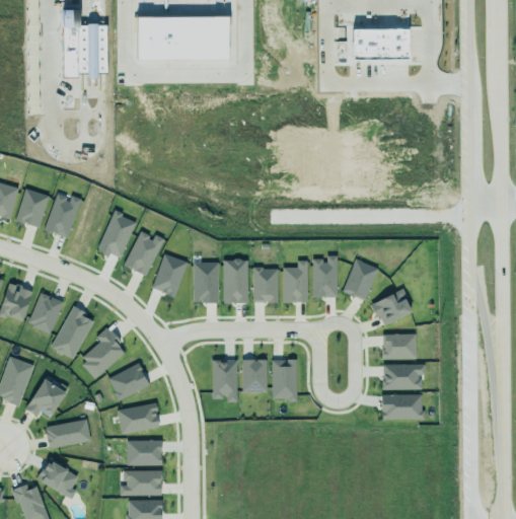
[(229,59),(229,16),(138,17),(138,60),(229,59)]
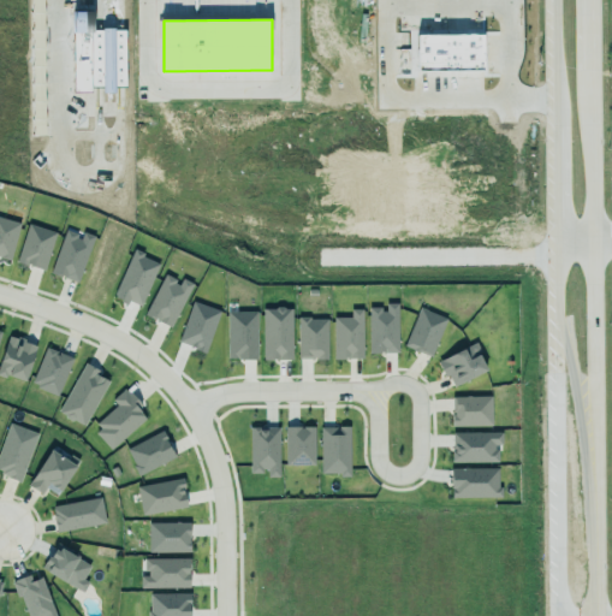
[(0,214),(23,221),(12,259),(0,255),(0,214)]
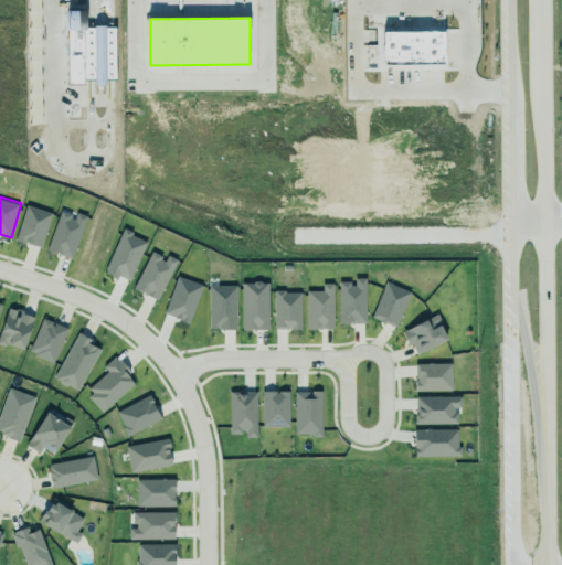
[(18,240),(43,248),(54,214),(29,205),(18,240)]
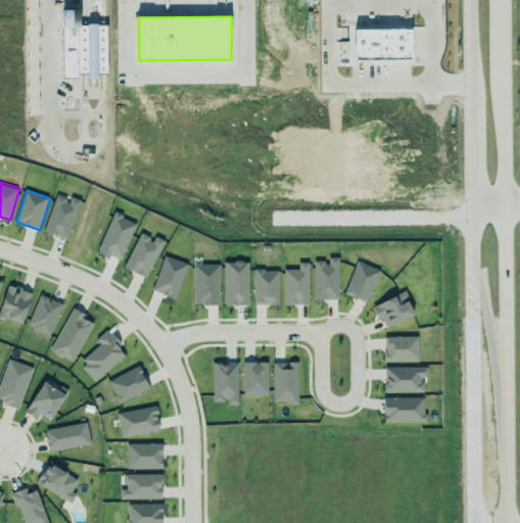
[(45,231),(68,240),(83,200),(73,196),(72,200),(58,195),(45,231)]
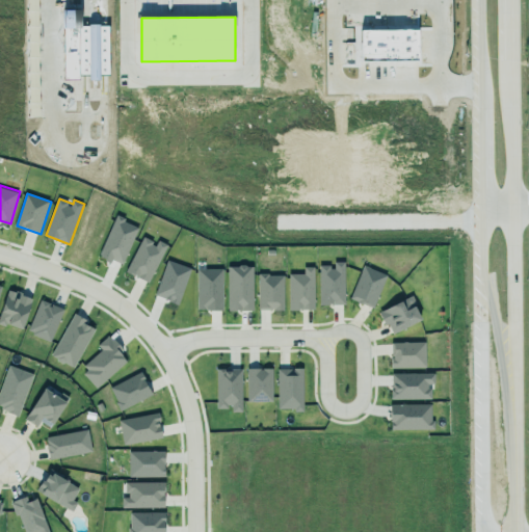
[(141,227),(117,216),(101,256),(124,265),(141,227)]
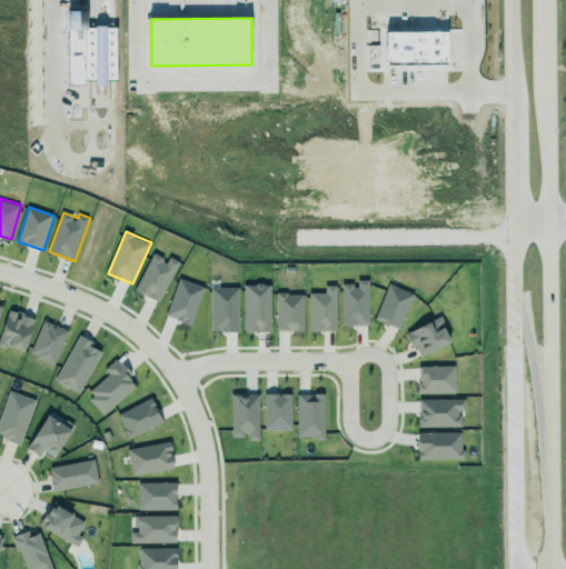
[(160,302),(181,262),(170,257),(169,260),(155,253),(136,290),(160,302)]
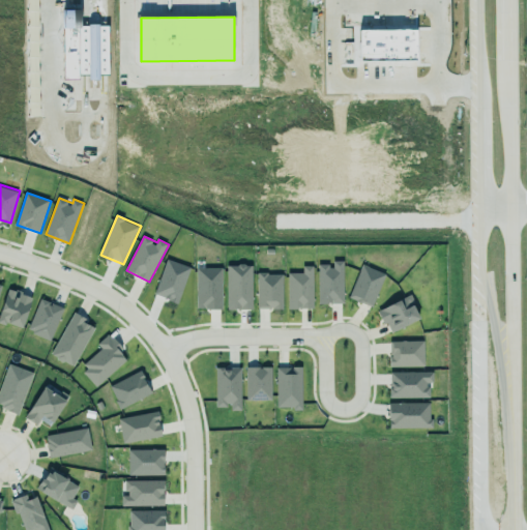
[(319,263),(330,262),(330,266),(333,266),(333,259),(344,259),(344,300),(319,300),(319,263)]
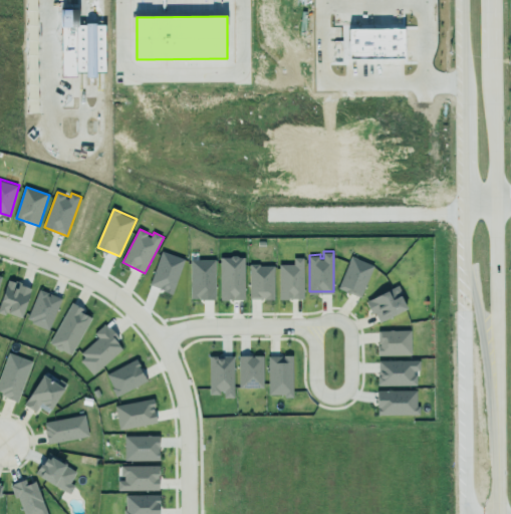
[(362,298),(375,266),(353,256),(339,288),(362,298)]
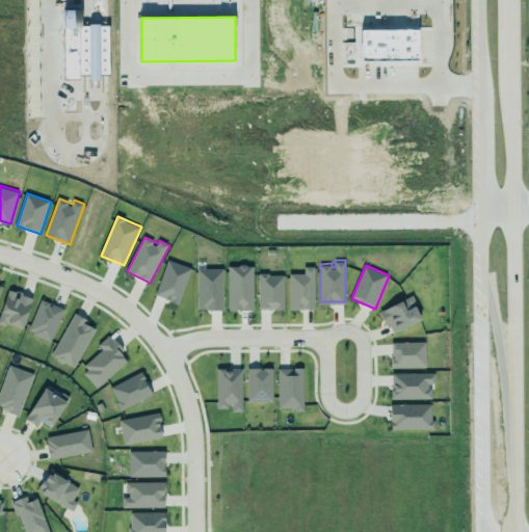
[(255,266),(230,266),(230,311),(255,311),(255,266)]
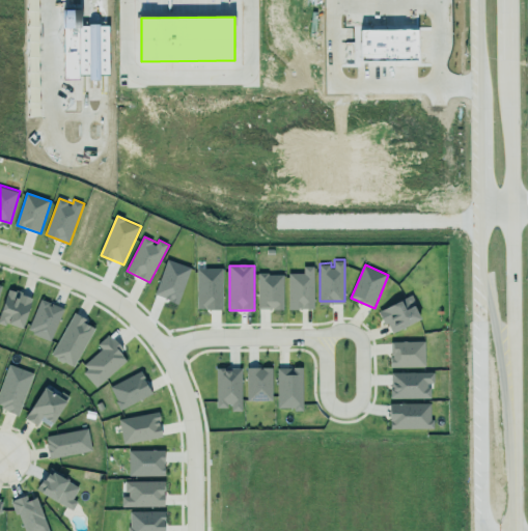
[(315,267),(305,267),(305,273),(289,274),(289,309),(315,309),(315,267)]
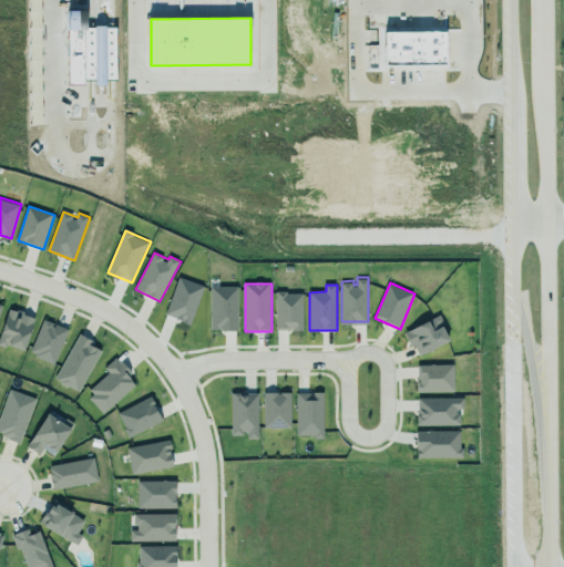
[(239,287),(212,286),(212,330),(239,331),(239,287)]
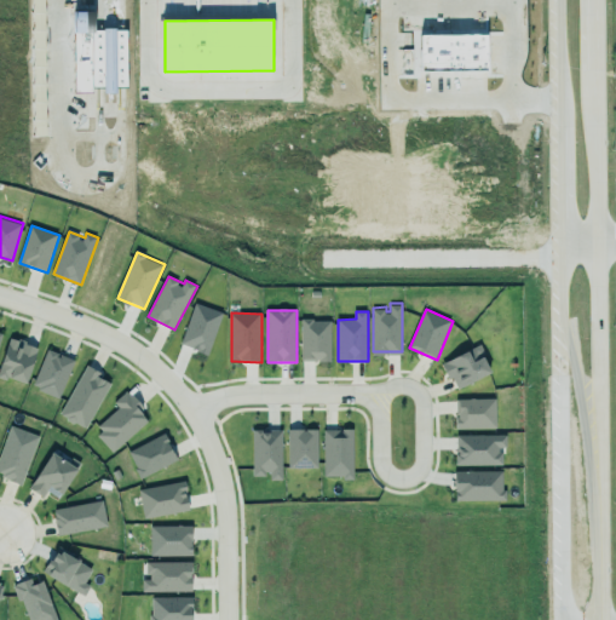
[(304,361),(333,361),(332,320),(303,320),(304,361)]
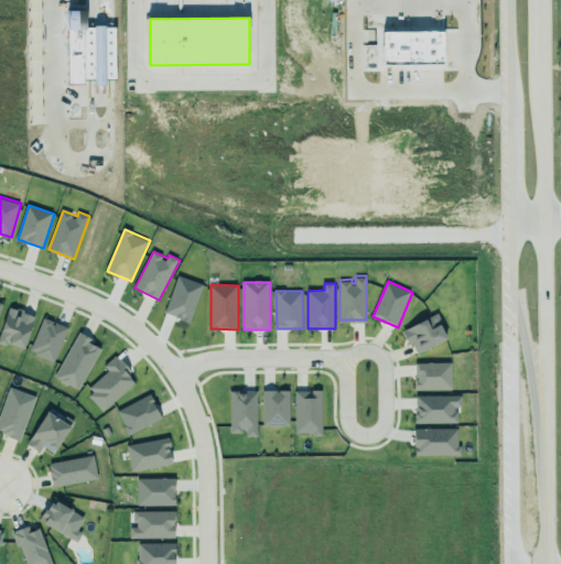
[(35,314),(8,308),(0,344),(28,349),(35,314)]
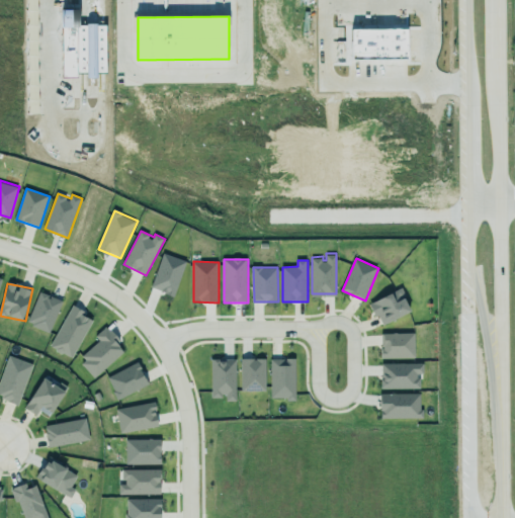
[(382,326),(413,312),(402,288),(371,304),(382,326)]
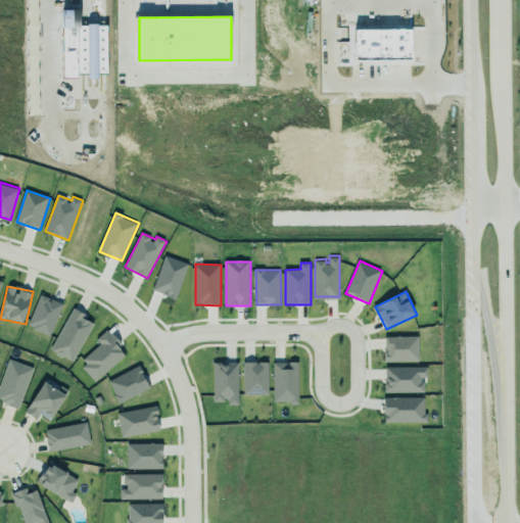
[(51,337),(64,304),(42,295),(29,328),(51,337)]
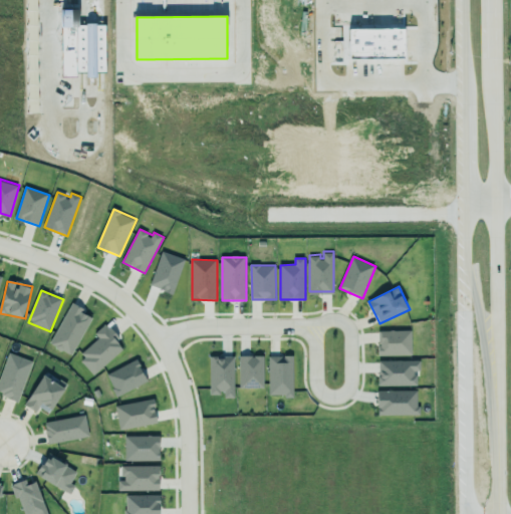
[(94,316),(72,304),(51,344),(73,355),(94,316)]
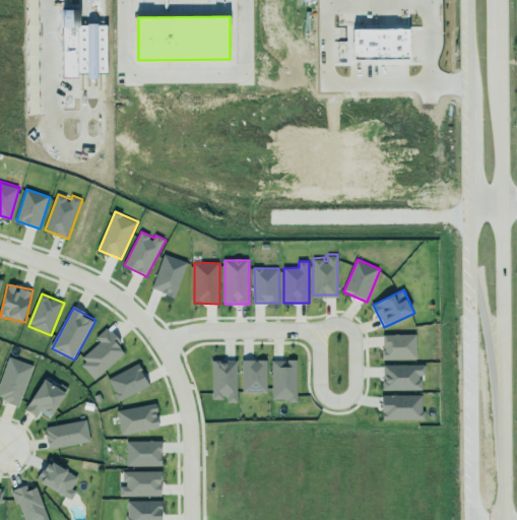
[(128,351),(108,328),(97,337),(101,342),(80,361),(97,379),(128,351)]
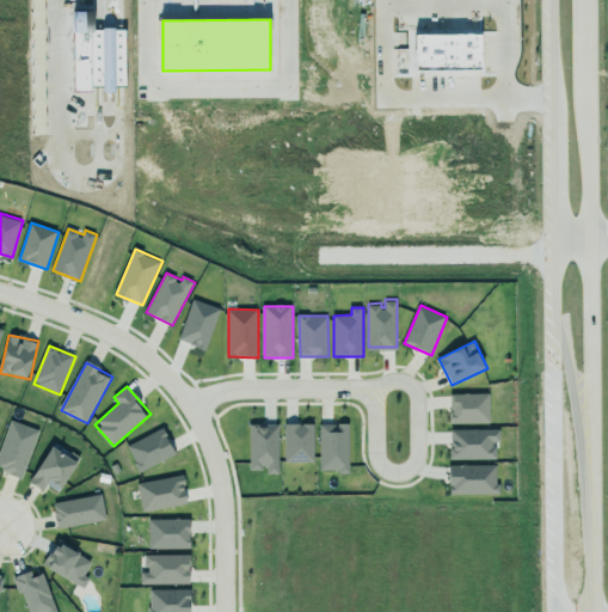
[(453,424),(492,423),(491,393),(452,395),(453,424)]
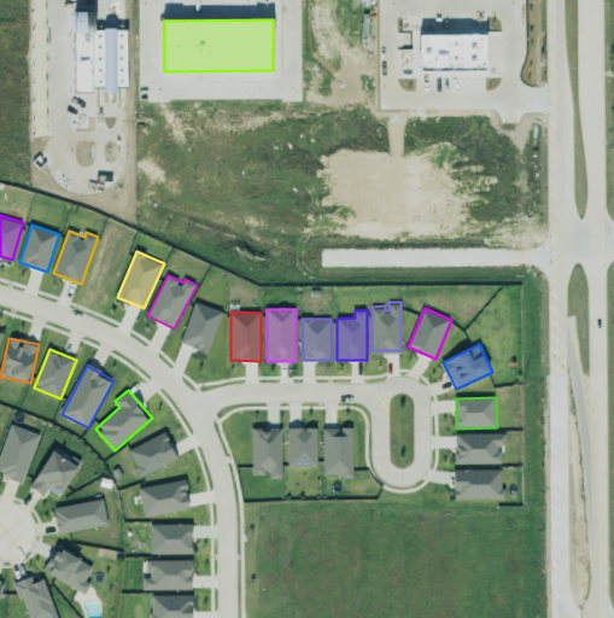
[(0,473),(23,483),(41,435),(12,424),(0,458),(0,473)]
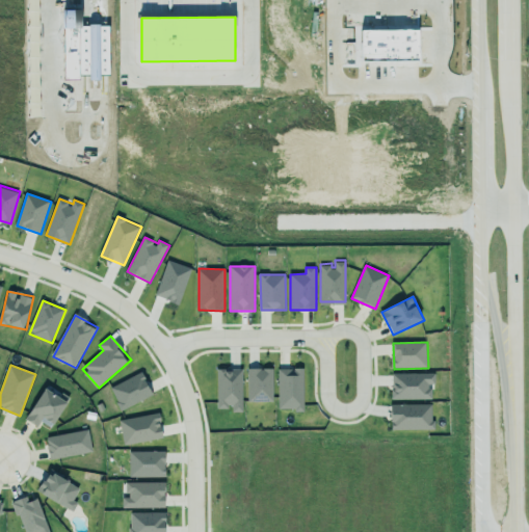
[(248,402),(274,402),(274,369),(249,368),(248,402)]
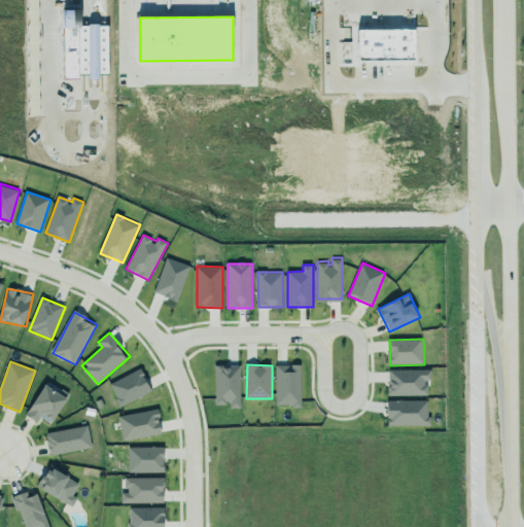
[(242,365),(216,365),(216,403),(232,405),(231,408),(241,409),(242,365)]
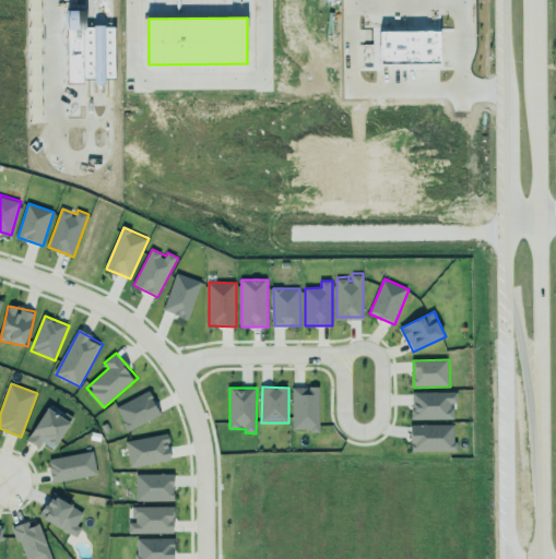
[(320,431),(321,388),(295,388),(294,430),(320,431)]
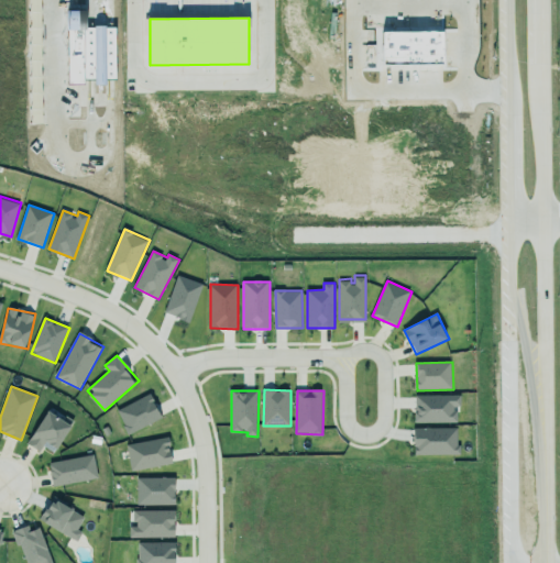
[(130,434),(163,419),(151,394),(118,410),(130,434)]
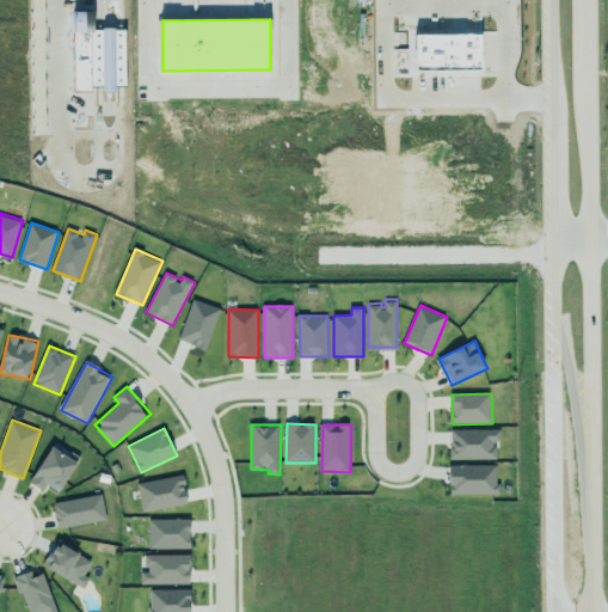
[(499,459),(499,429),(452,430),(452,459),(499,459)]
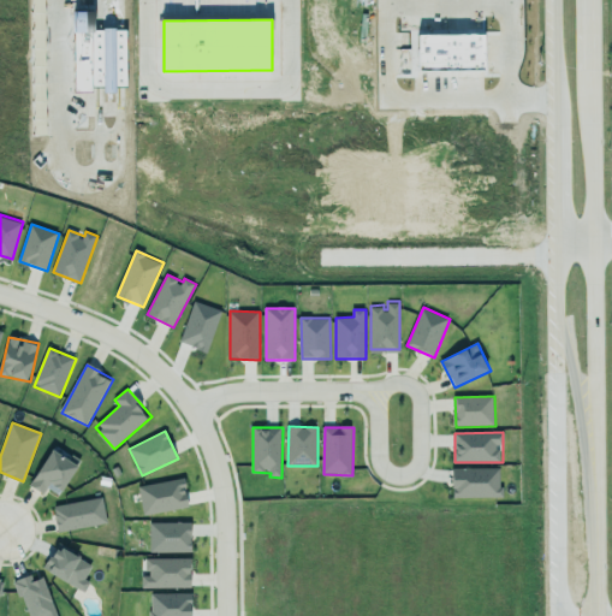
[(45,495),(49,487),(60,495),(79,467),(54,450),(30,485),(45,495)]
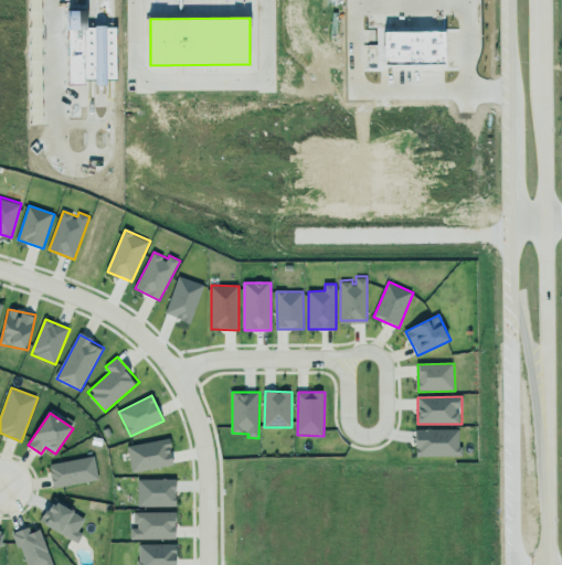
[(460,429),(416,429),(416,457),(462,456),(460,429)]
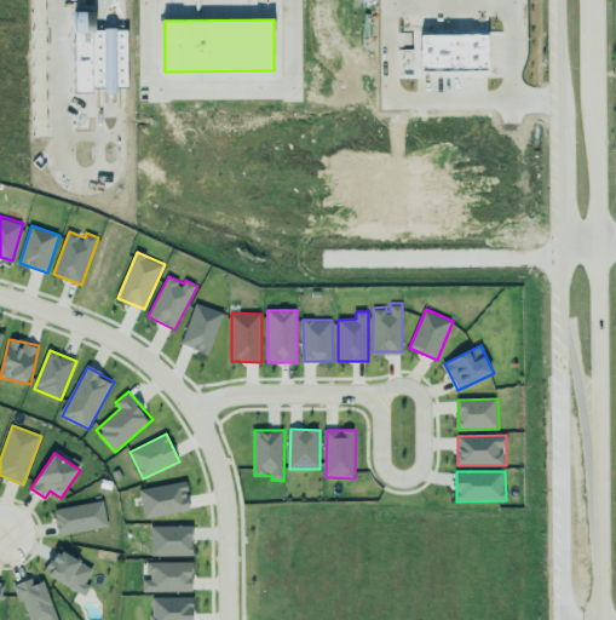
[(142,488),(145,517),(191,512),(188,482),(142,488)]
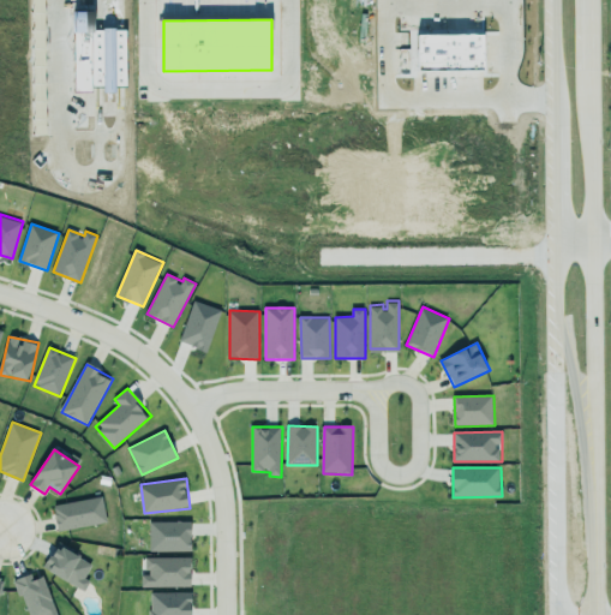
[(108,521),(103,496),(54,506),(59,531),(108,521)]
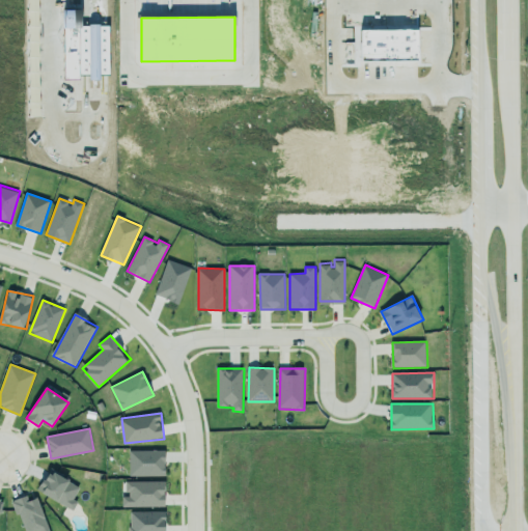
[(131,476),(166,476),(166,450),(131,450),(131,476)]
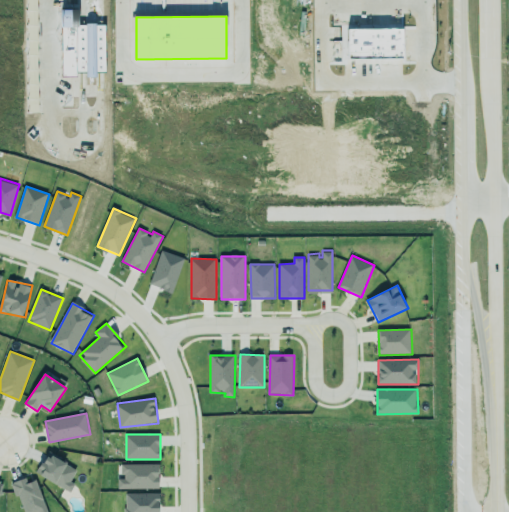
[(160,488),(160,464),(123,464),(123,478),(119,479),(119,489),(160,488)]
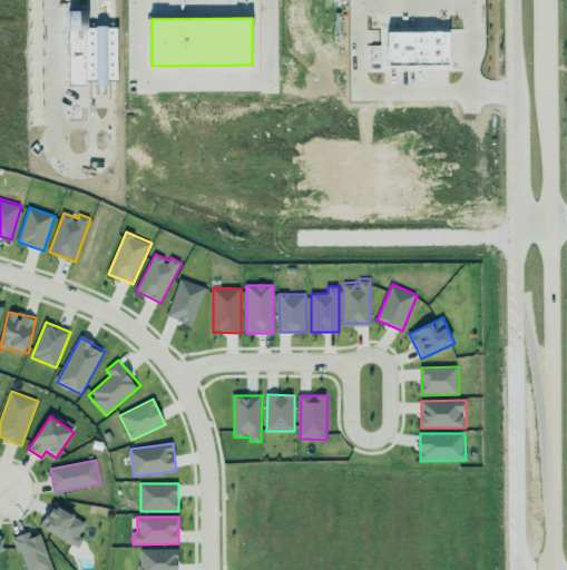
[(54,569),(41,534),(32,538),(30,532),(16,537),(27,569),(54,569)]
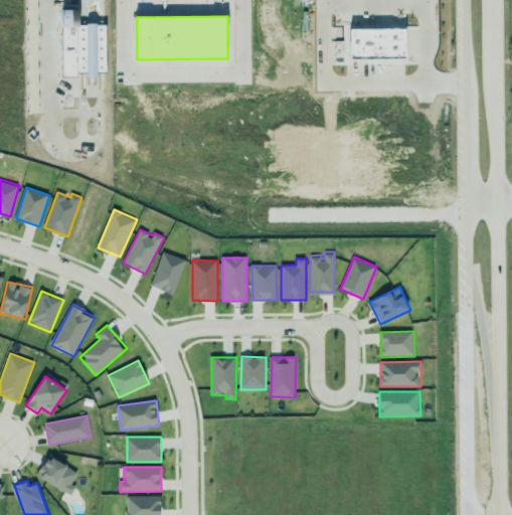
[(127,514),(161,514),(161,496),(127,496),(127,514)]
